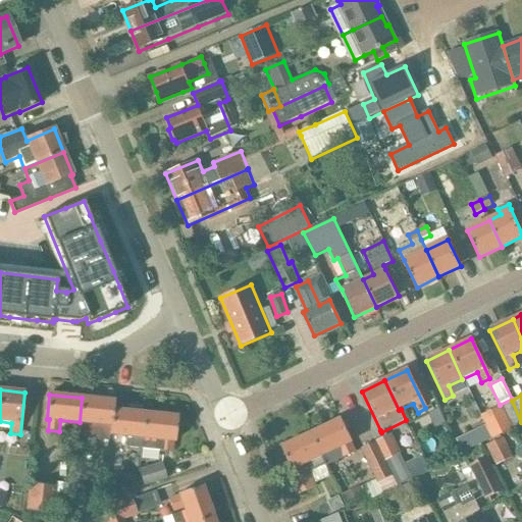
[(80,422),(111,426),(113,411),(114,402),(82,398),(80,422)]
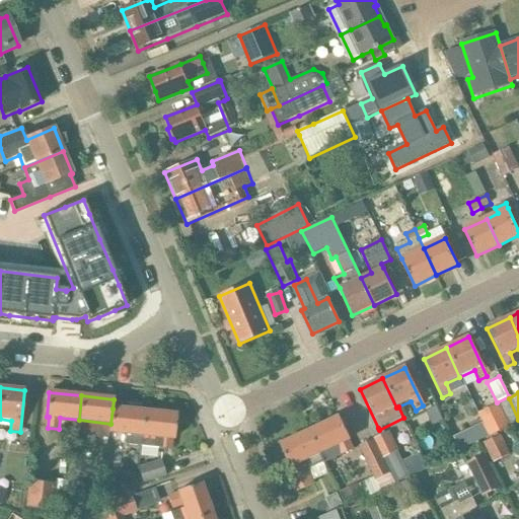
[(490,436),(518,421),(518,420),(509,398),(478,413),(485,424),(490,436)]
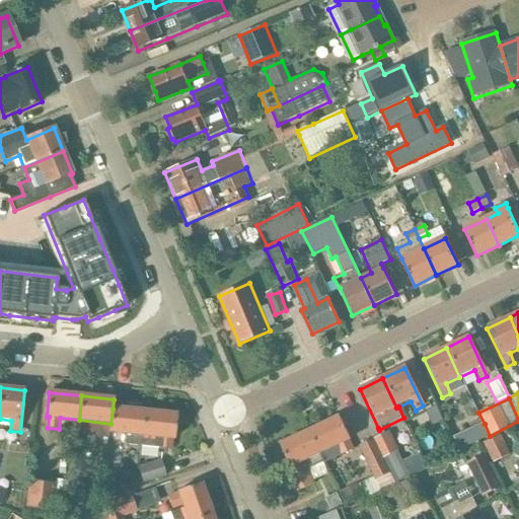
[(443,421),(437,406),(428,411),(434,425),(443,421)]
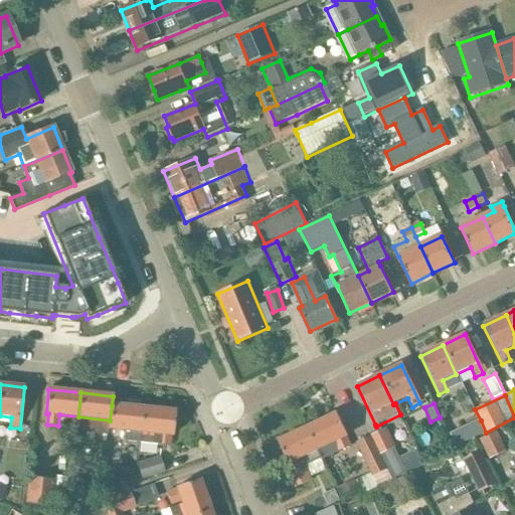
[(112,405),(110,420),(108,440),(140,443),(143,408),(112,405)]
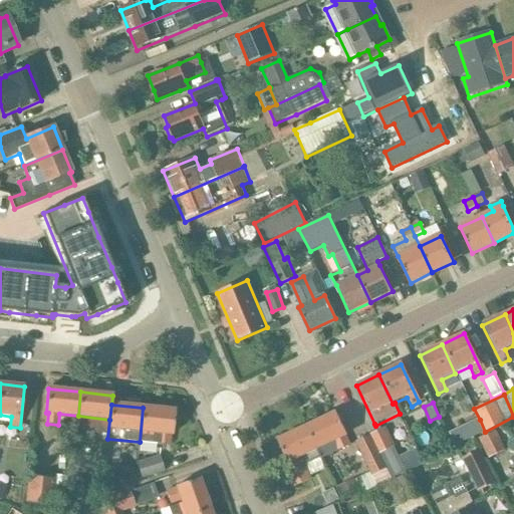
[(143,408),(140,442),(170,446),(171,435),(172,435),(175,411),(143,408)]
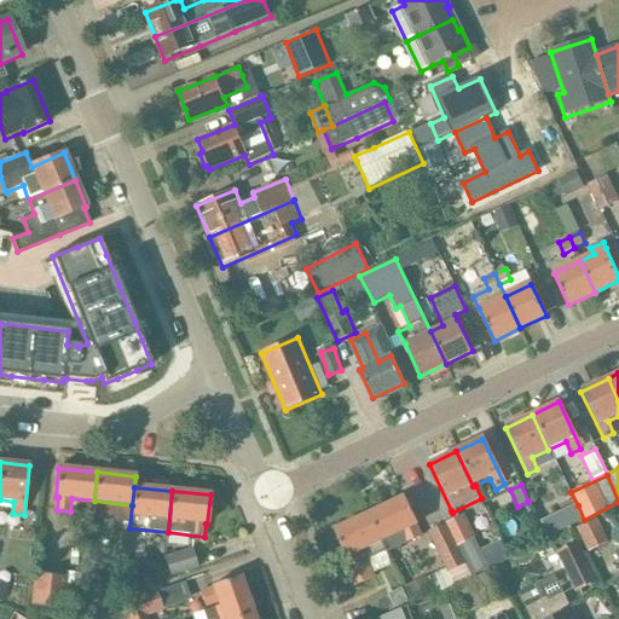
[(404,499),(369,515),(386,551),(387,551),(405,543),(406,544),(418,538),(414,526),(416,525),(404,499)]
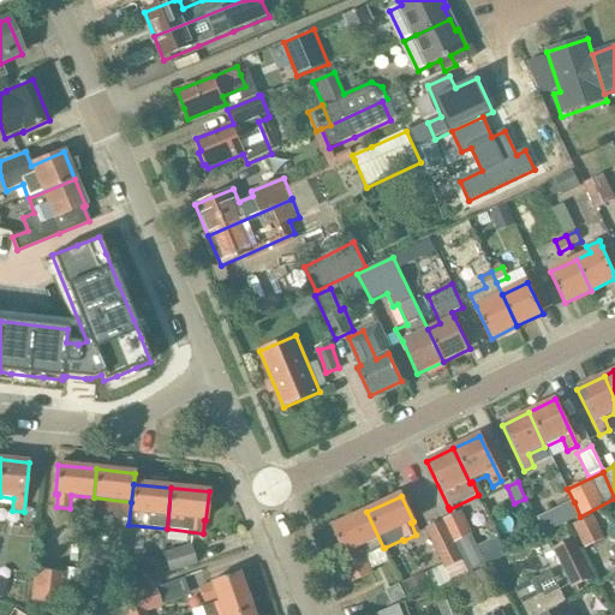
[(580,517),(574,502),(538,520),(544,533),(580,517)]
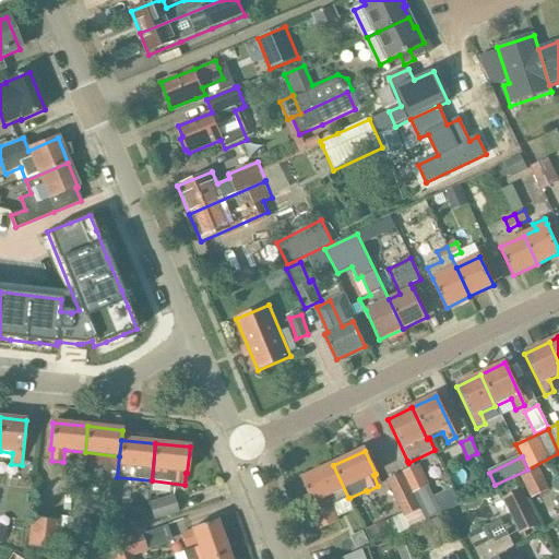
[(333,465),(301,480),(310,500),(305,502),(318,531),(340,521),(337,516),(333,506),(348,498),(333,465)]
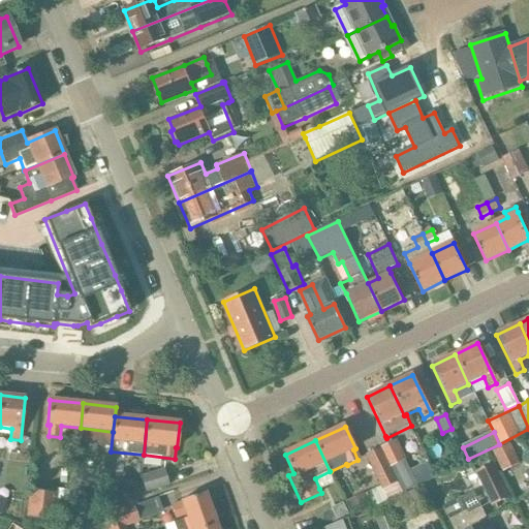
[(397,440),(380,448),(402,494),(436,478),(429,463),(411,471),(397,440)]
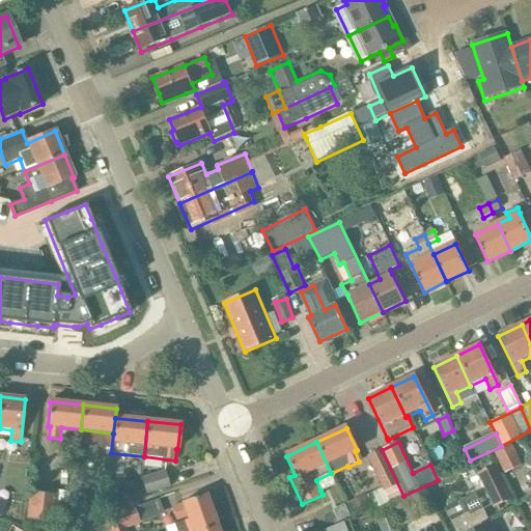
[(523,466),(512,444),(495,453),(506,475),(523,466)]
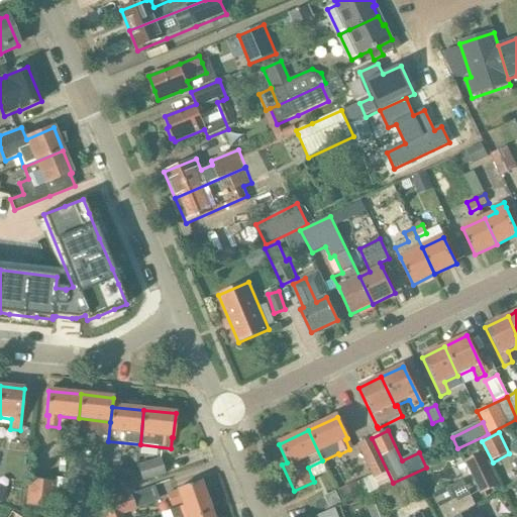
[(380,489),(393,483),(372,438),(358,444),(380,489)]
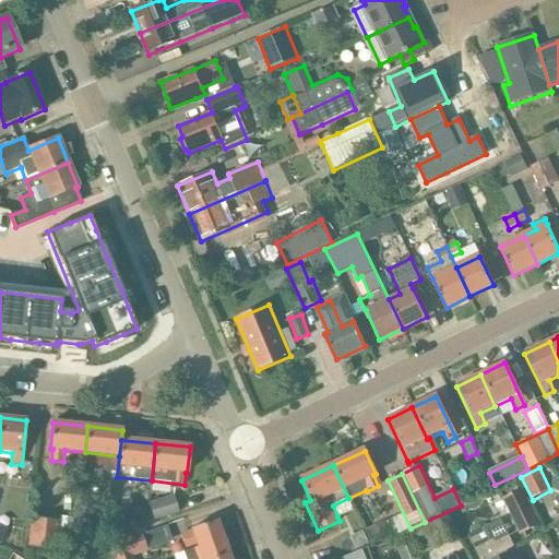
[(539,526),(522,490),(503,499),(521,535),(539,526)]
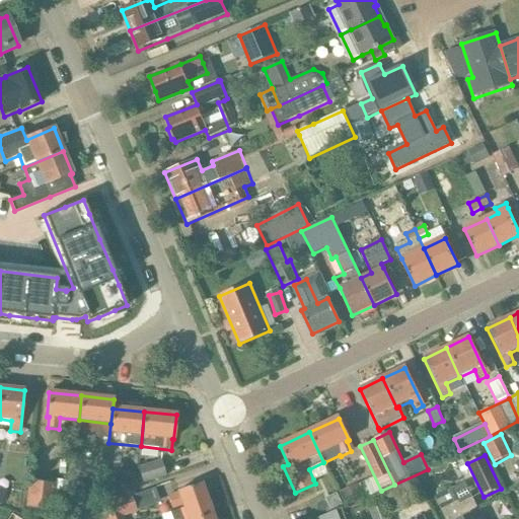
[(165,477),(160,460),(138,466),(143,485),(165,477)]
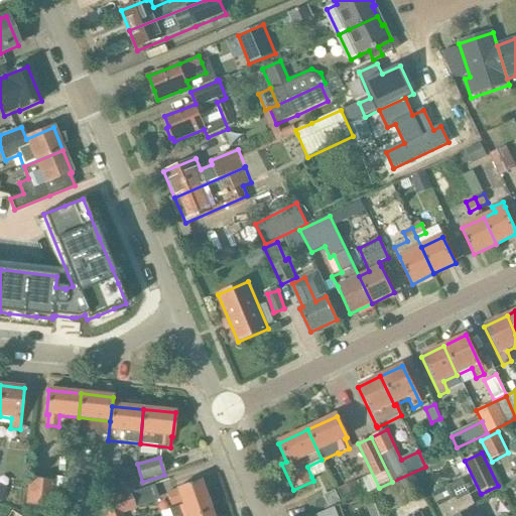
[(123,471),(106,470),(104,491),(121,492),(123,471)]
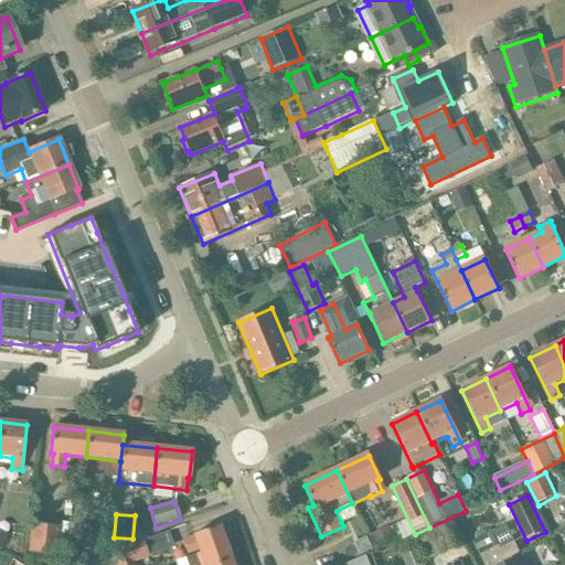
[(452,518),(415,536),(416,542),(424,563),(465,543),(452,518)]
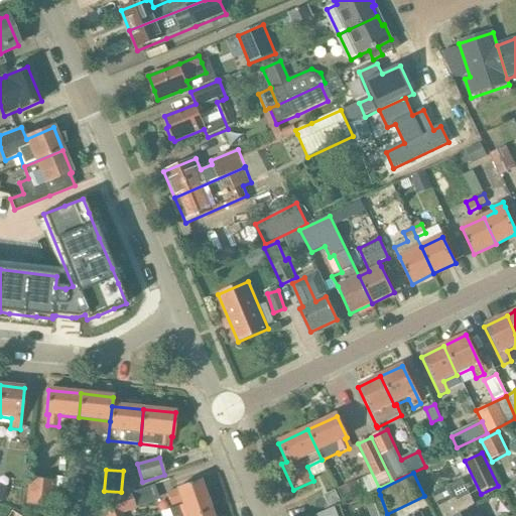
[(54,481),(28,479),(25,505),(51,508),(54,481)]
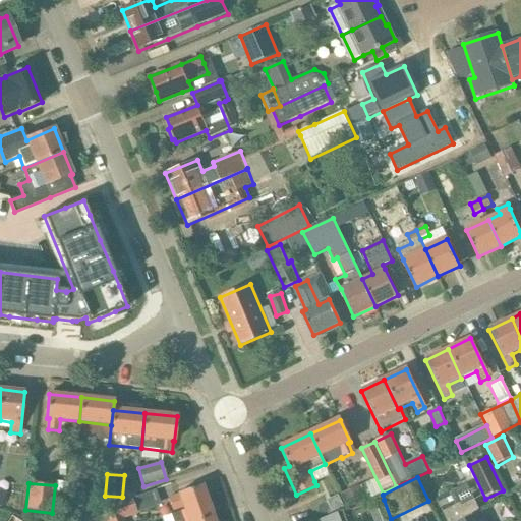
[(199,520),(214,517),(203,485),(178,494),(179,496),(168,499),(172,511),(183,508),(184,510),(170,514),(172,520),(199,520)]
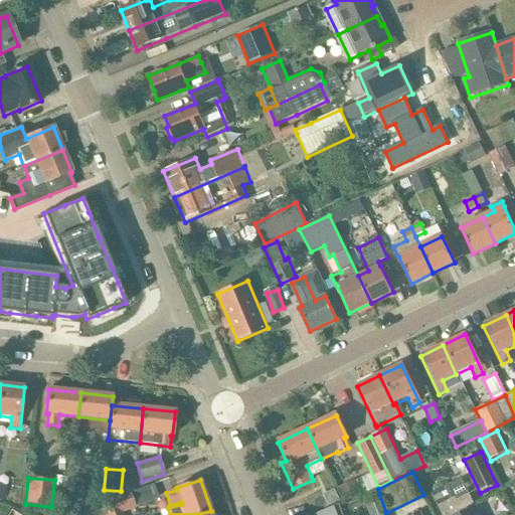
[(362,494),(355,480),(338,488),(345,502),(362,494)]
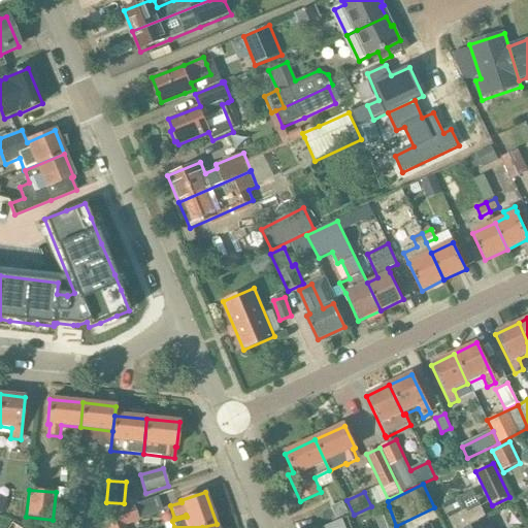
[(157,495),(134,503),(139,517),(161,508),(157,495)]
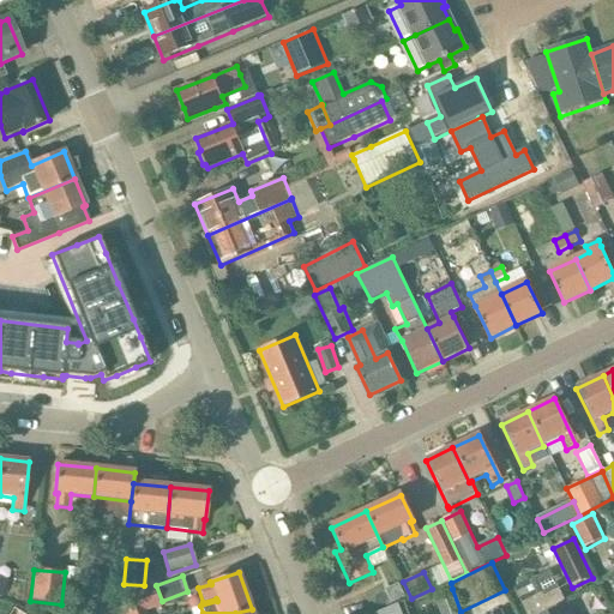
[(546,595),(536,578),(515,589),(524,607),(528,613),(573,613),(559,588),(546,595)]
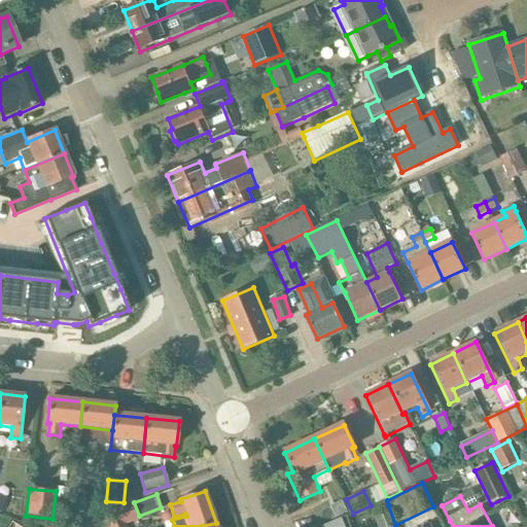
[(100,519),(100,526),(126,526),(126,525),(139,520),(139,519),(133,504),(133,502),(102,515),(103,518),(100,519)]
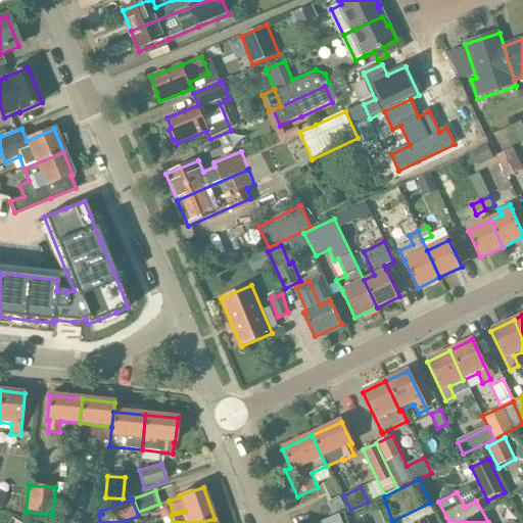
[(338,498),(328,505),(334,516),(344,510),(338,498)]
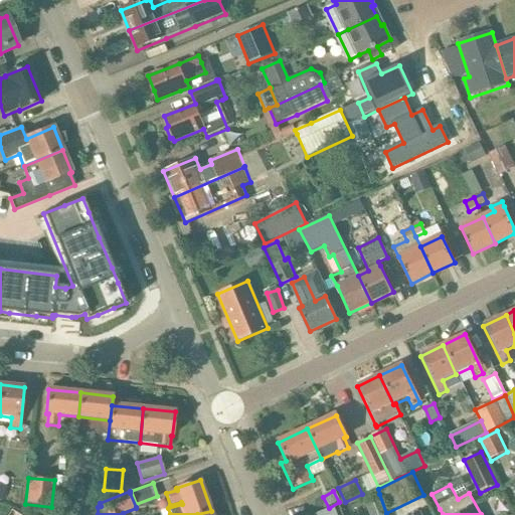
[(379,494),(364,499),(369,514),(380,514),(386,513),(379,494)]
